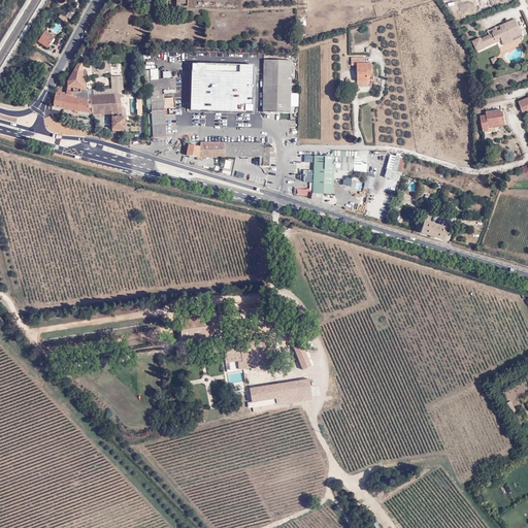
[(67,19),(61,13),(58,18),(65,22),(67,19)]
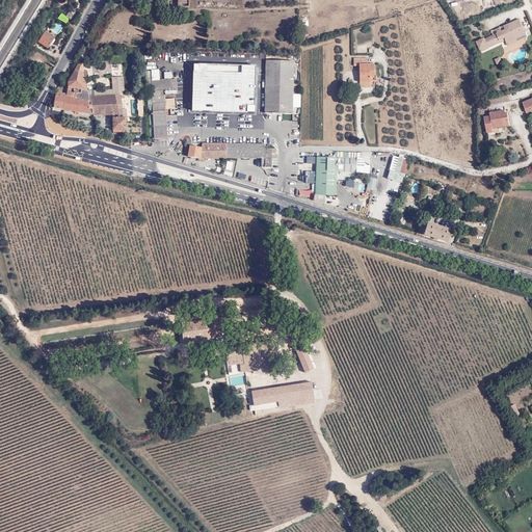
[(485,37),(476,42),(481,52),(506,41),(508,45),(527,35),(520,19),(504,26),(505,29),(502,31),(501,29),(497,31),(497,33),(485,38),(485,37)]
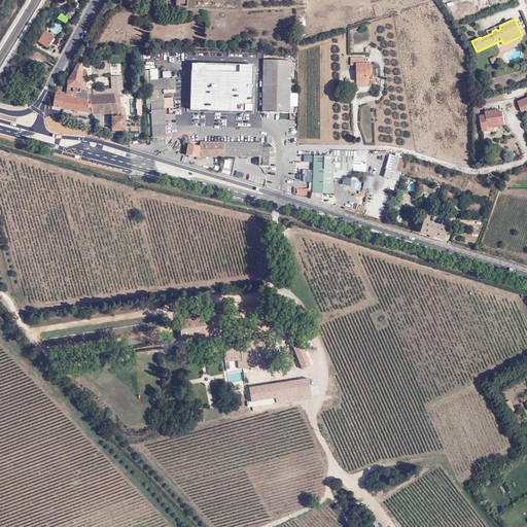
[(53,29),(57,32),(61,27),(57,24),(53,29)]
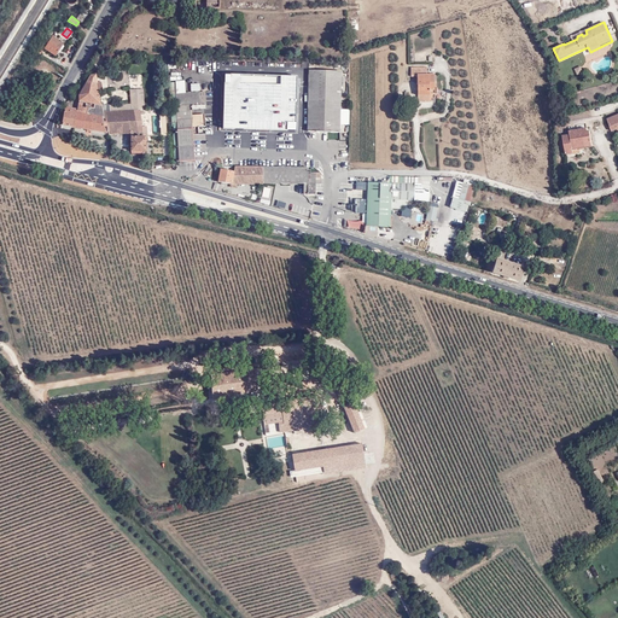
[(63,44),(52,35),(45,46),(56,54),(63,44)]
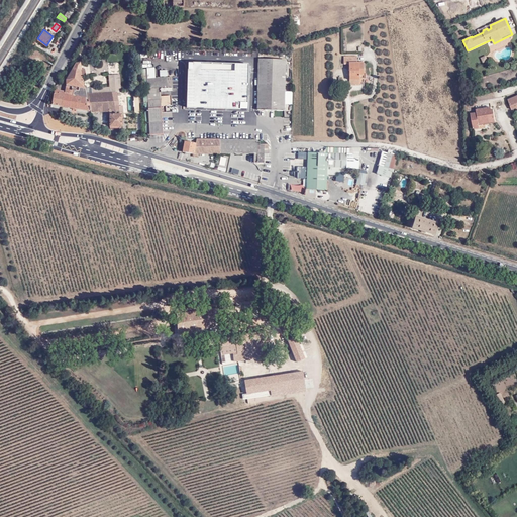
[(28,54),(22,64),(28,67),(34,57),(28,54)]
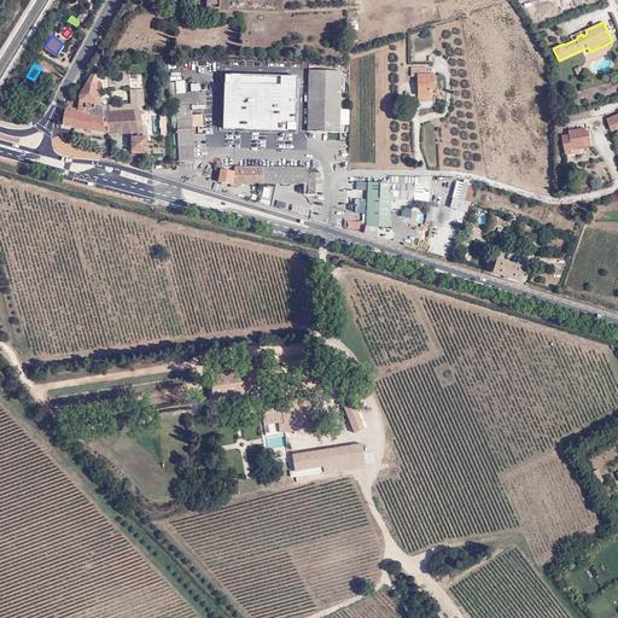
[(410,76),(417,76),(418,101),(436,100),(435,74),(426,74),(427,68),(412,68),(410,76)]
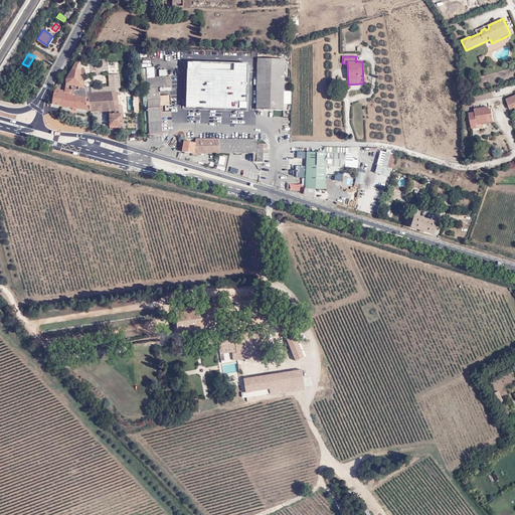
[(285,61),(259,60),(256,111),(283,111),(285,61)]
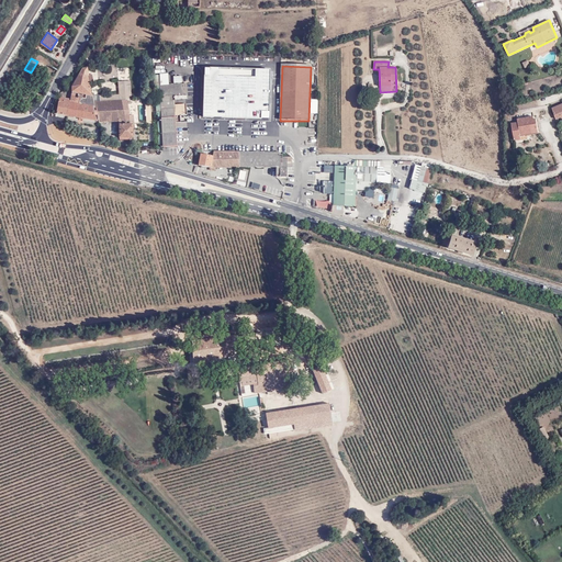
[(92,96),(88,67),(82,68),(71,87),(71,93),(70,100),(66,98),(67,94),(59,99),(57,114),(99,123),(120,122),(120,139),(134,139),(135,124),(135,114),(130,115),(128,99),(133,100),(131,80),(117,81),(119,94),(92,96)]
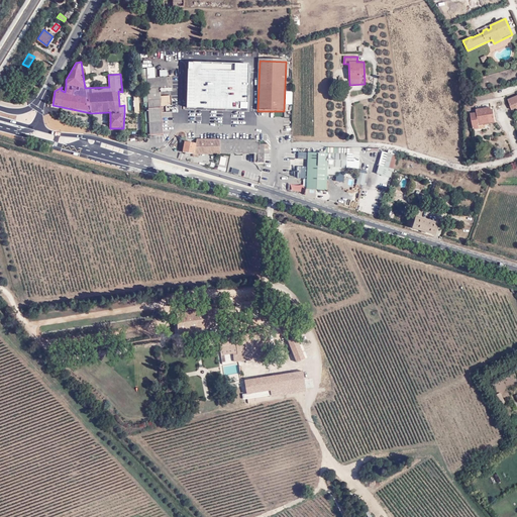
[(248,66),(195,65),(194,109),(246,110),(248,66)]
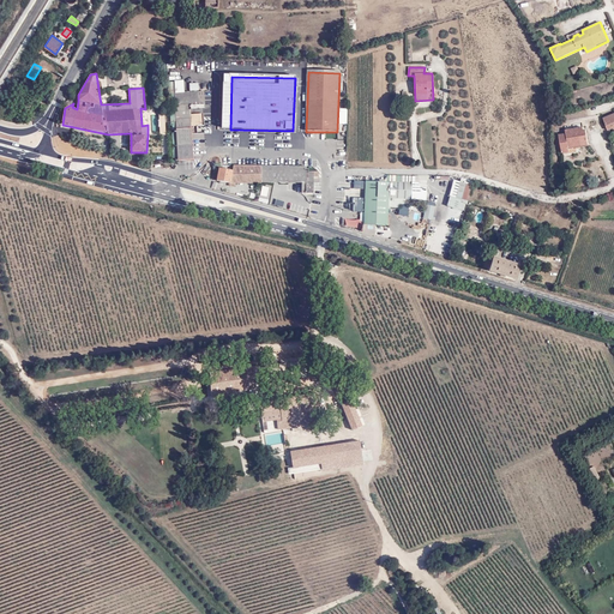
[(204,91),(175,92),(176,127),(174,128),(174,152),(178,154),(178,158),(192,157),(191,125),(204,125),(203,113),(191,114),(191,104),(193,104),(193,108),(199,108),(199,104),(204,104),(204,91)]
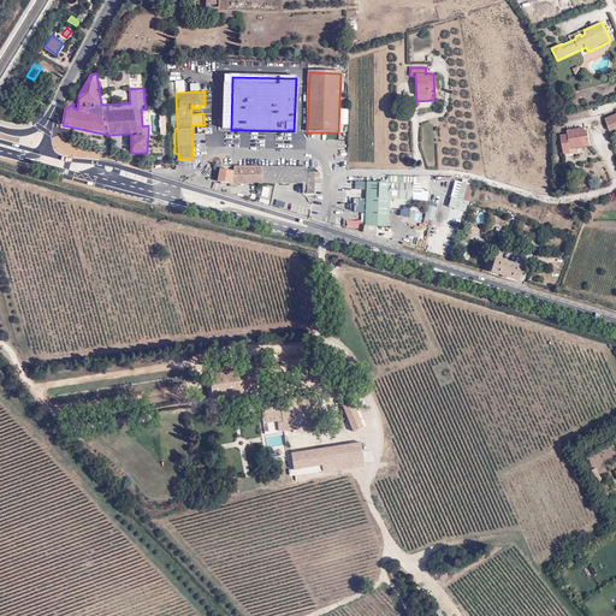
[(615,113),(604,118),(610,132),(615,130),(615,132),(615,131),(615,113)]
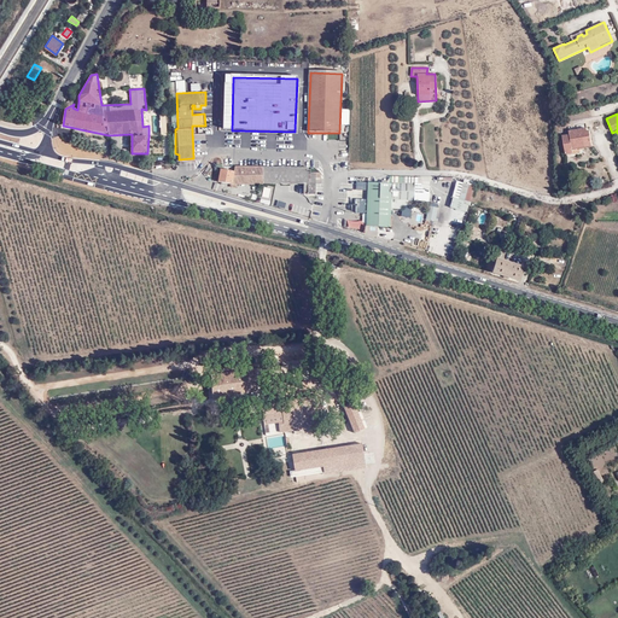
[(587,128),(569,130),(570,135),(563,136),(566,155),(581,152),(581,150),(593,147),(590,130),(588,130),(587,128)]
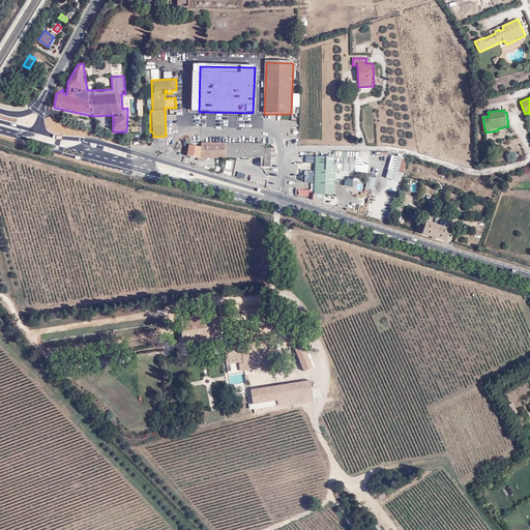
[(188,145),(186,155),(197,158),(199,157),(226,158),(225,144),(201,143),(200,147),(188,145)]
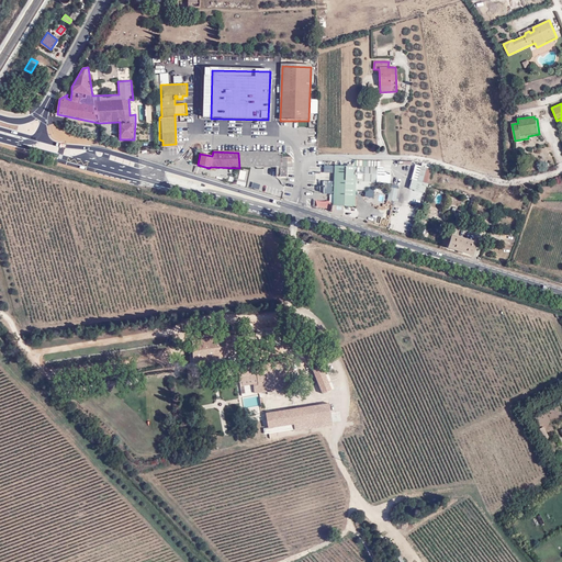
[(238,153),(239,168),(280,168),(280,153),(238,153)]
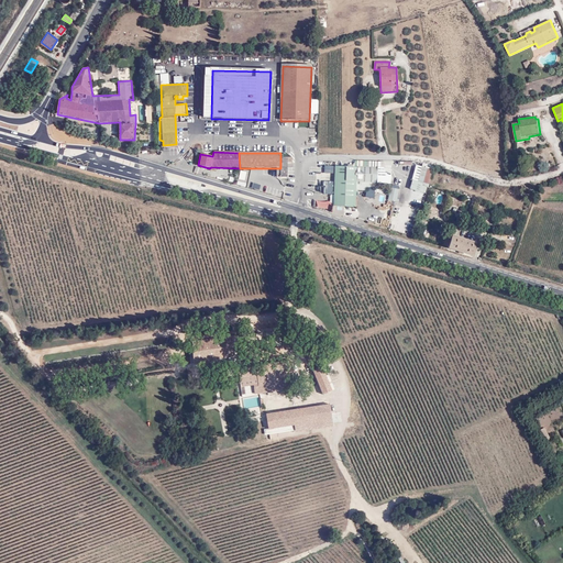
[(354,168),(323,167),(323,174),(333,174),(332,206),(353,207),(354,183),(376,184),(376,168),(354,167),(354,168)]
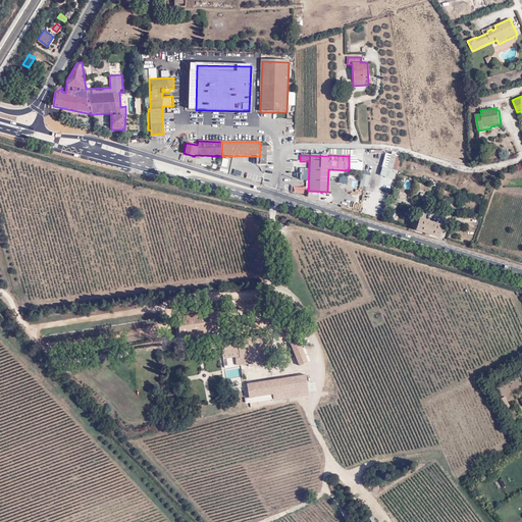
[(394,178),(400,157),(390,155),(386,167),(382,166),(380,175),(394,178)]
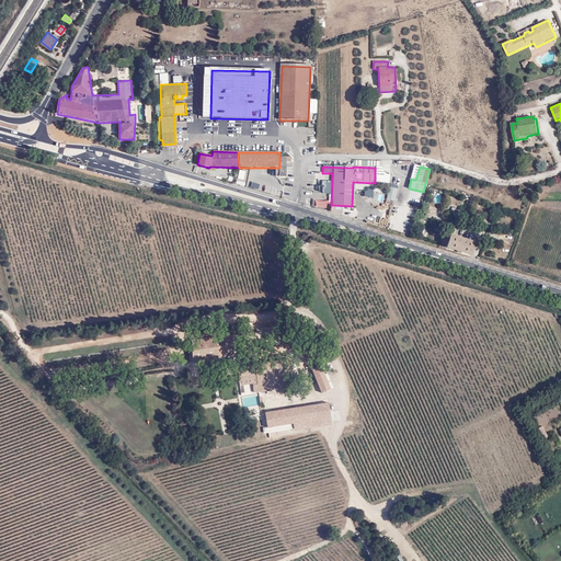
[(396,201),(398,185),(389,184),(387,199),(396,201)]
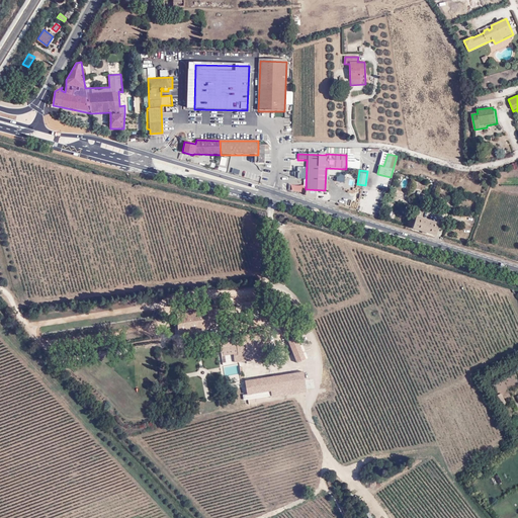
[(345,173),(339,172),(339,175),(337,175),(336,181),(344,183),(345,173)]
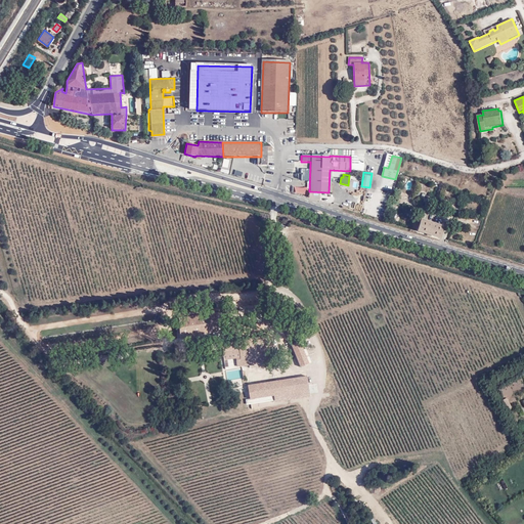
[(406,194),(401,191),(397,202),(402,205),(406,194)]
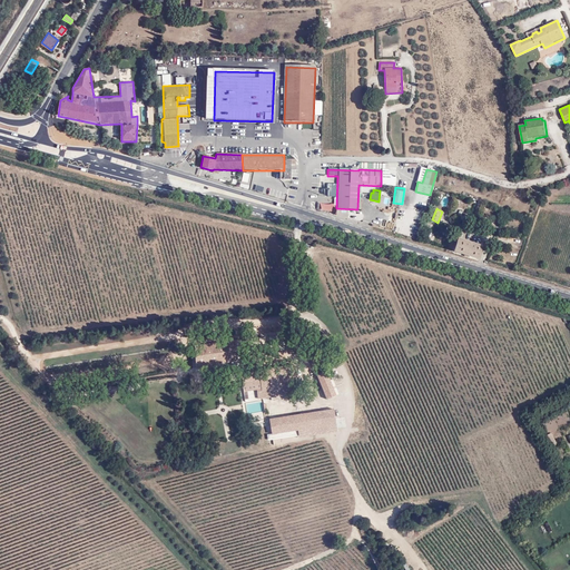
[(482,246),(458,238),(453,251),(479,257),(482,246)]
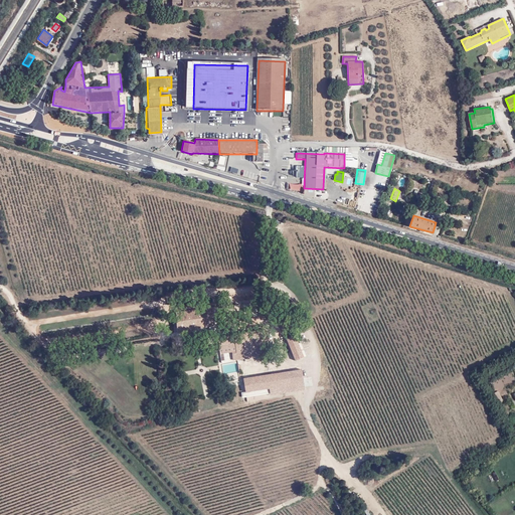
[(213,306),(175,310),(178,336),(216,331),(213,306)]
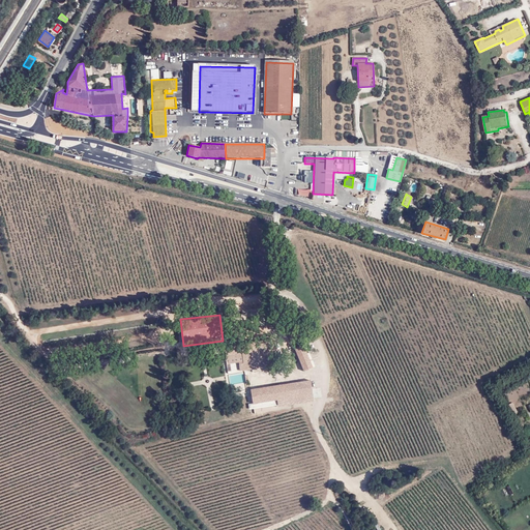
[(240,344),(224,347),(229,375),(245,372),(240,344)]
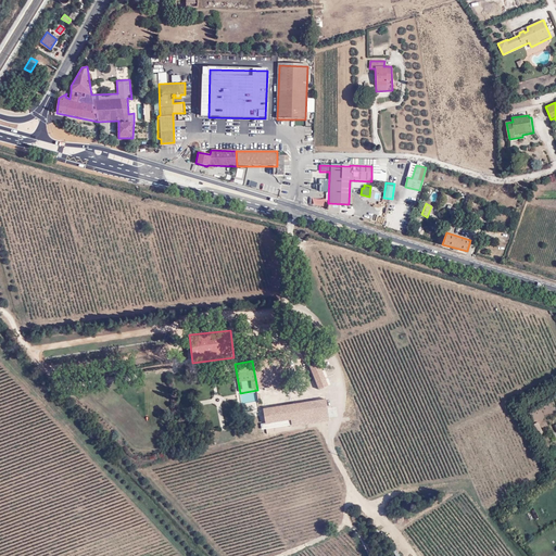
[(266,403),(258,404),(262,425),(269,424),(266,403)]
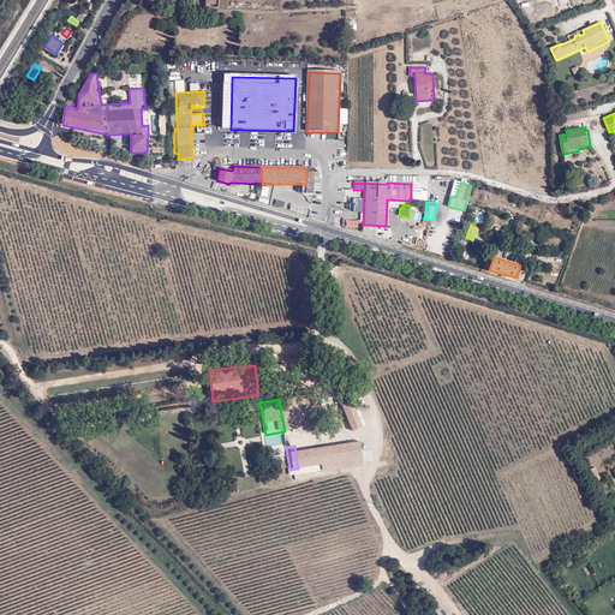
[(595,467),(591,470),(597,481),(602,478),(595,467)]
